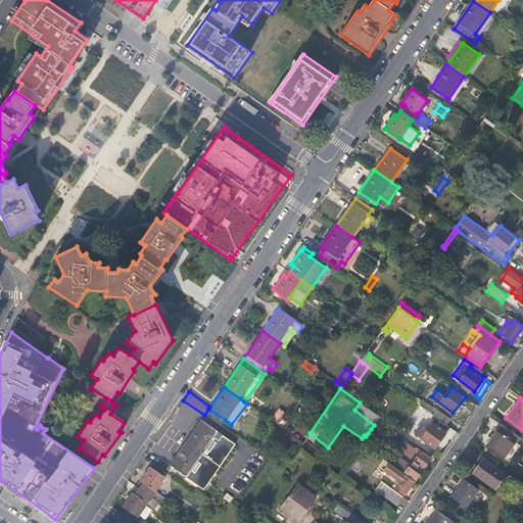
[(418,403),(430,412),(433,407),(422,398),(418,403)]
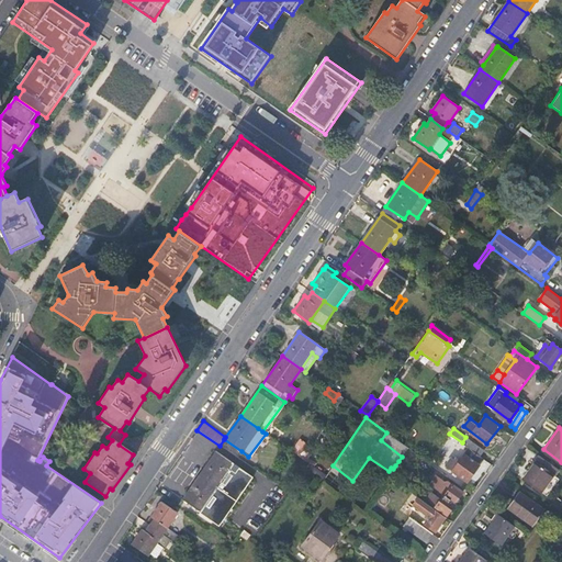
[(462,442),(468,447),(472,441),(465,437),(462,442)]
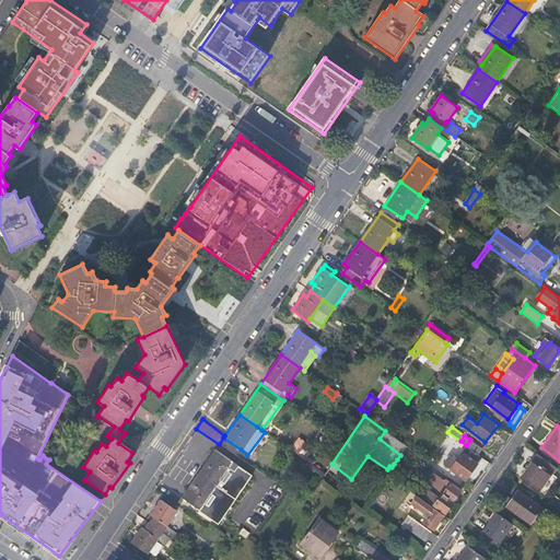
[(223,438),(219,444),(236,456),(241,450),(223,438)]
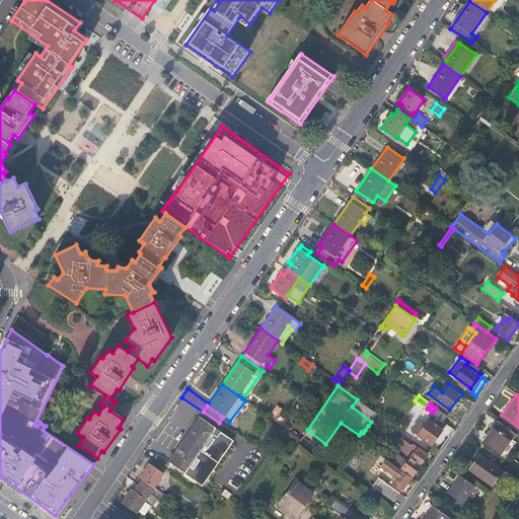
[(277,405),(273,411),(277,414),(281,409),(277,405)]
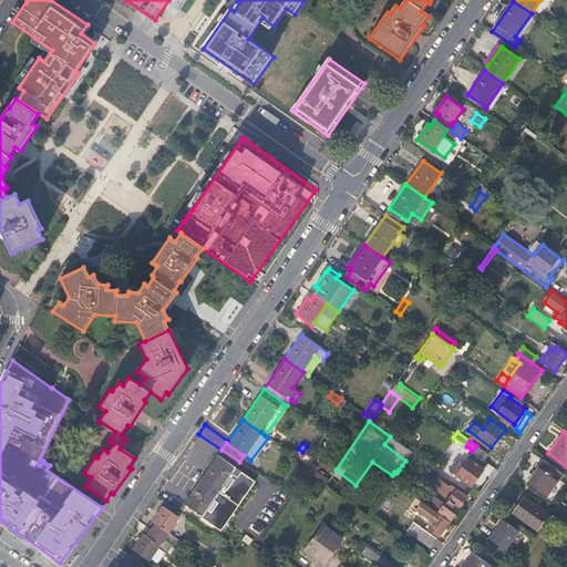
[(472,451),(473,452),(483,459),(487,453),(476,445),(472,451)]
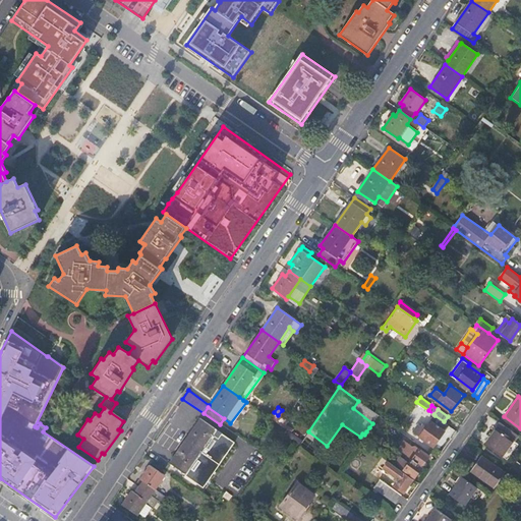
[(275,421),(278,415),(274,412),(270,417),(275,421)]
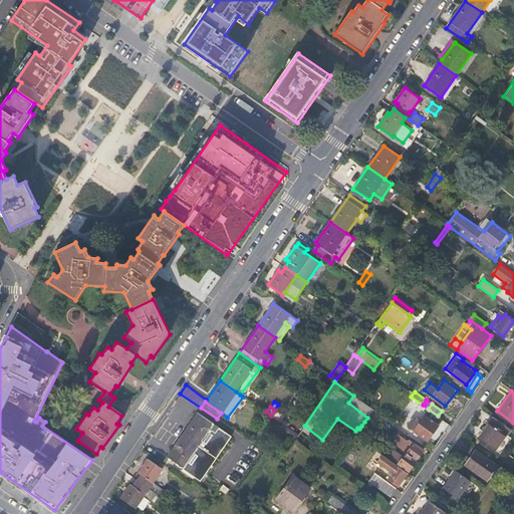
[(274,410),(271,416),(279,422),(283,416),(274,410)]
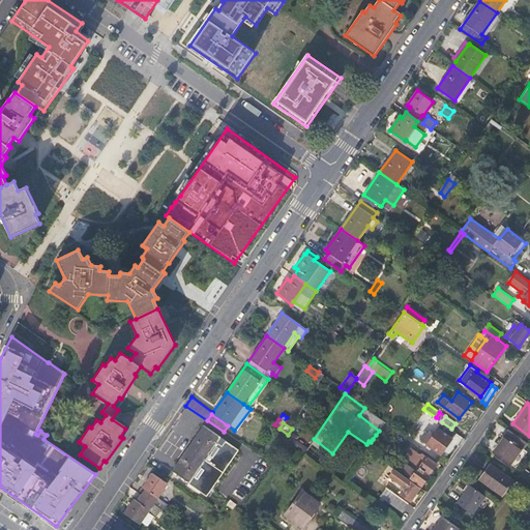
[(454,437),(458,433),(451,429),(442,422),(433,436),(425,432),(420,439),(440,453),(451,438),(450,437),(451,435),(454,437)]
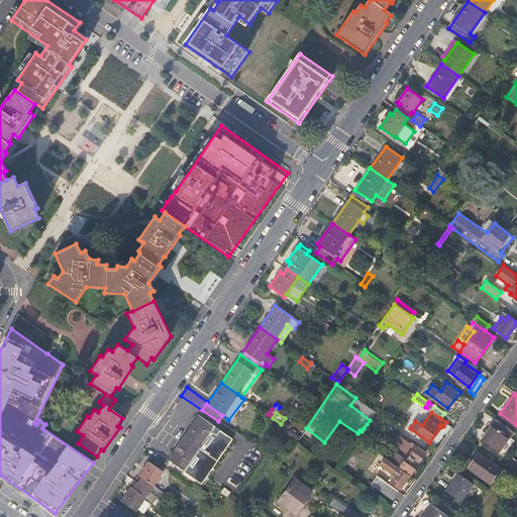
[(183,437),(199,448),(214,427),(198,415),(183,437)]
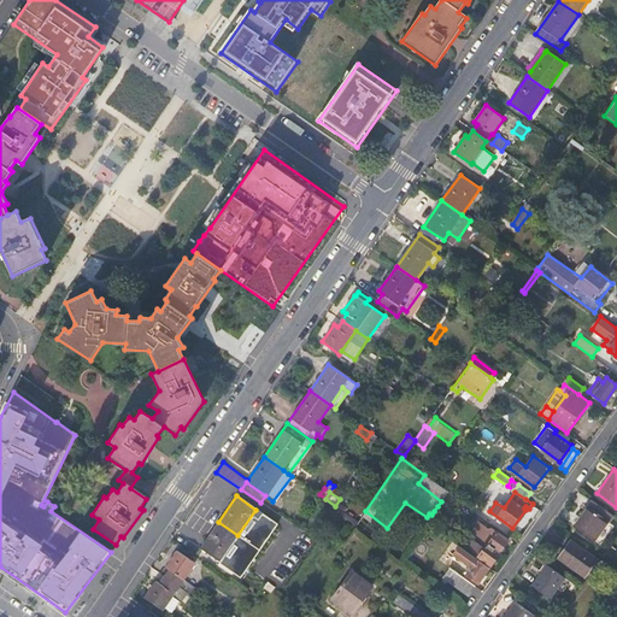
[(606,522),(611,515),(592,501),(575,526),(600,545),(612,527),(606,522)]
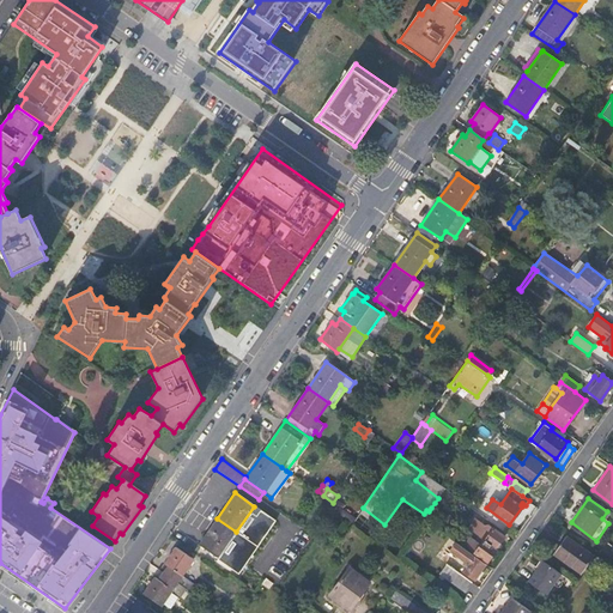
[(298,521),(303,525),(311,511),(307,508),(298,521)]
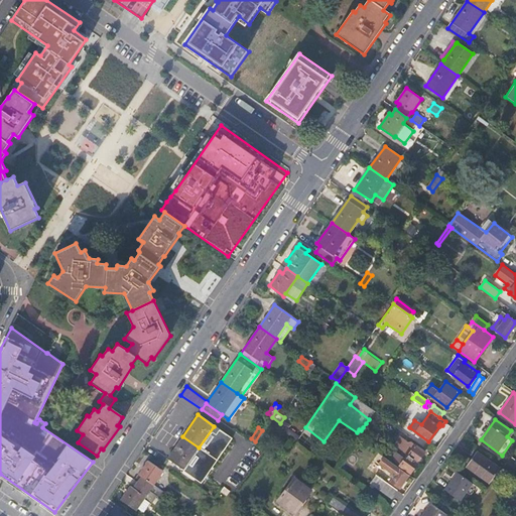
[(298,436),(296,439),(315,453),(324,441),(305,427),(298,436)]
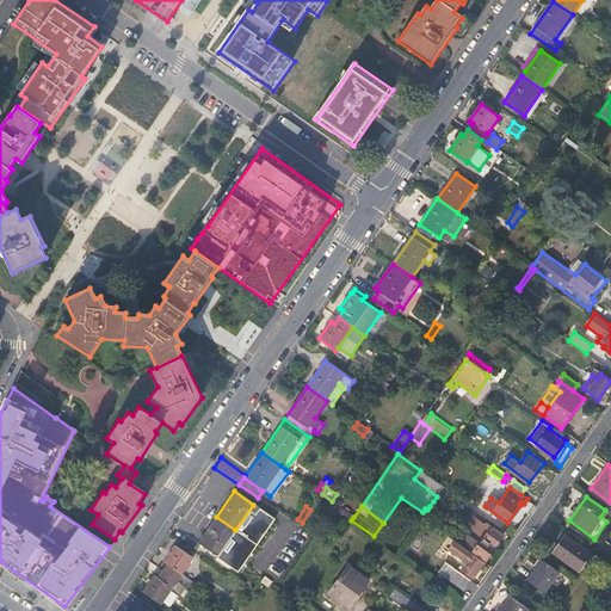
[(456,525),(460,520),(448,512),(445,517),(456,525)]
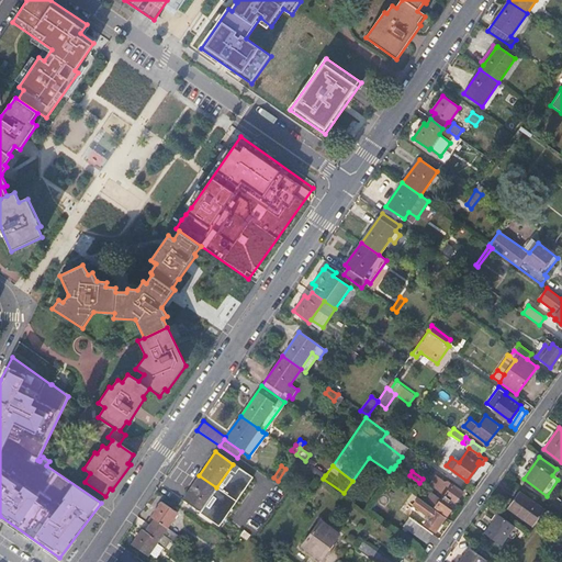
[(236,501),(216,487),(199,475),(182,498),(200,510),(200,512),(218,526),(236,501)]
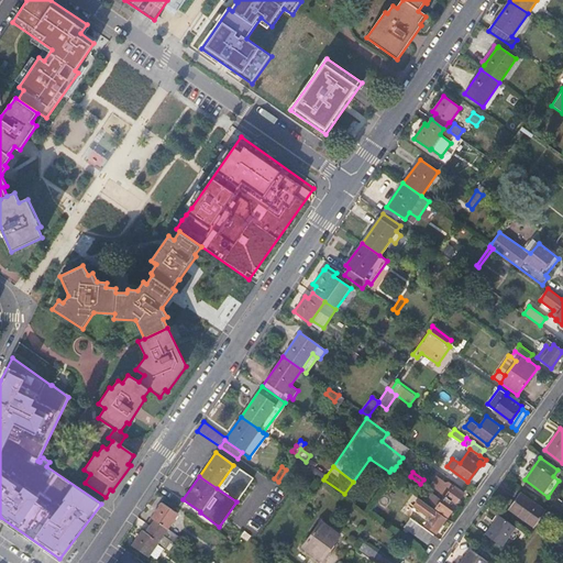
[(443,494),(455,504),(464,492),(453,484),(451,483),(448,482),(443,487),(446,489),(443,494)]
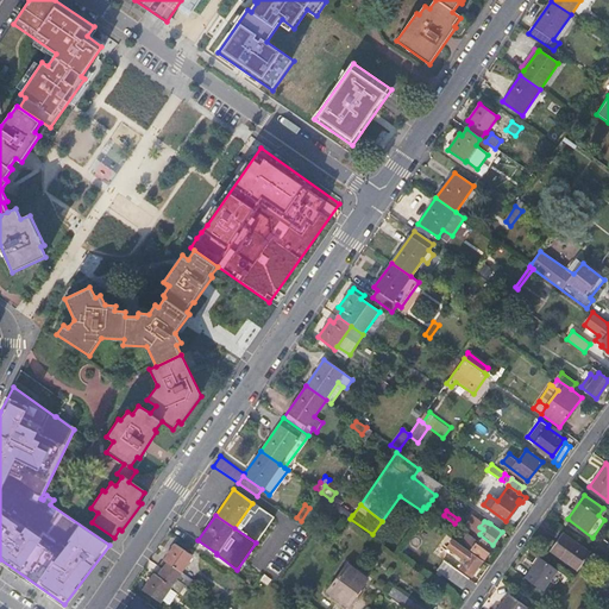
[(484,557),(493,545),(479,534),(477,533),(475,537),(469,533),(464,541),(484,557)]
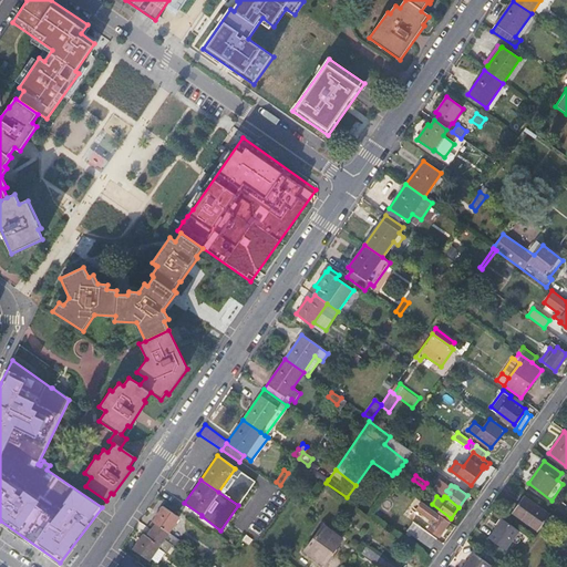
[(548,515),(523,496),(512,512),(537,531),(548,515)]
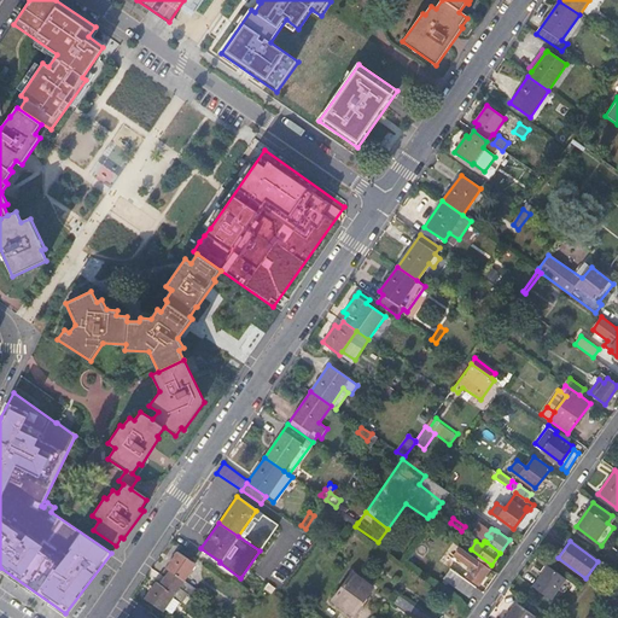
[(478,583),(490,567),(460,546),(454,554),(472,567),(466,575),(478,583)]
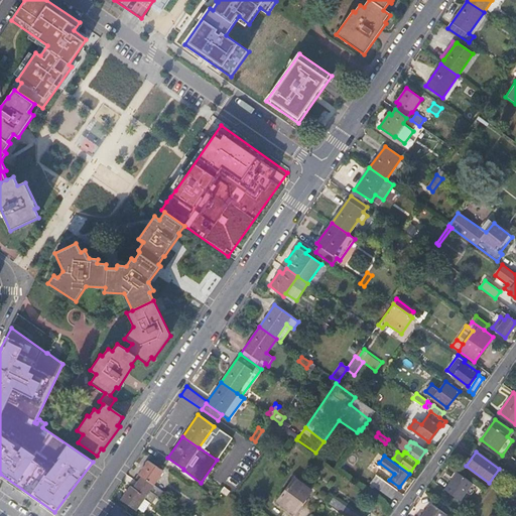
[(137,482),(157,496),(159,498),(163,492),(153,485),(163,471),(148,460),(138,475),(141,477),(137,482)]
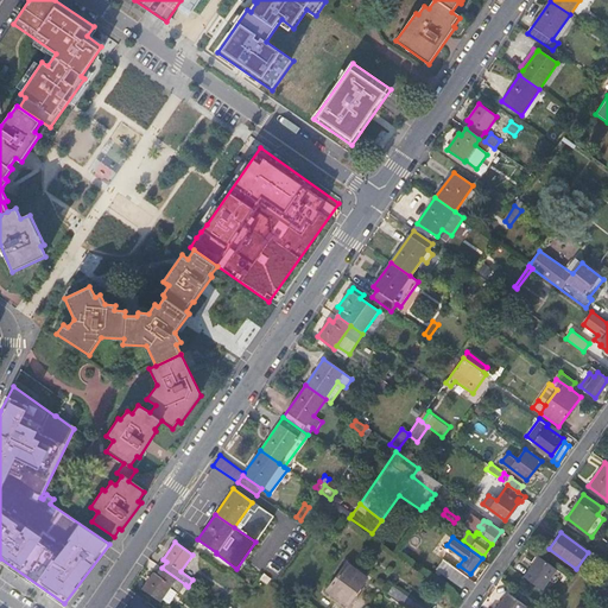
[(264,559),(270,563),(274,556),(268,551),(264,559)]
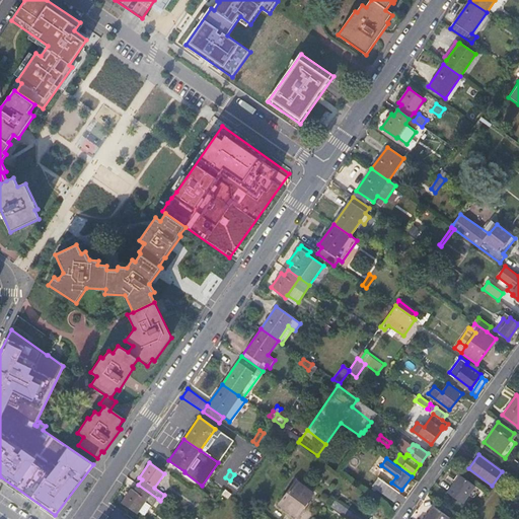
[(474,486),(459,474),(446,493),(461,504),(474,486)]
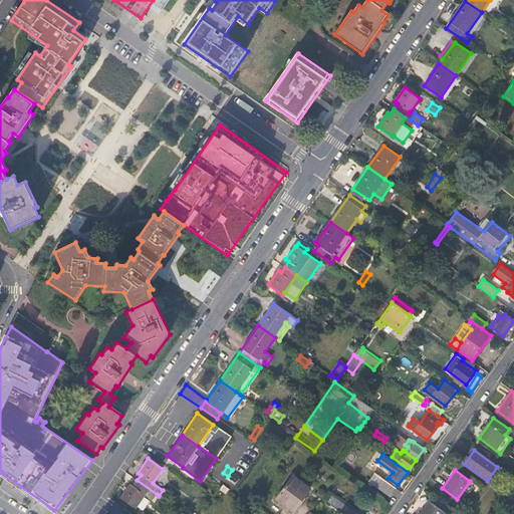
[(390,496),(396,488),(374,473),(368,480),(390,496)]
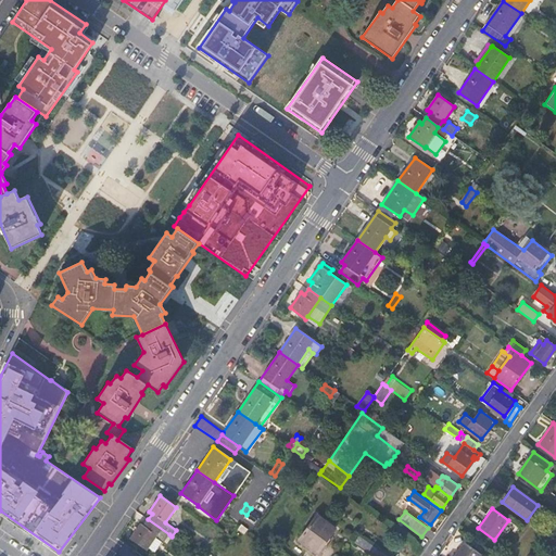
[(336,528),(317,515),(300,540),(318,553),(336,528)]
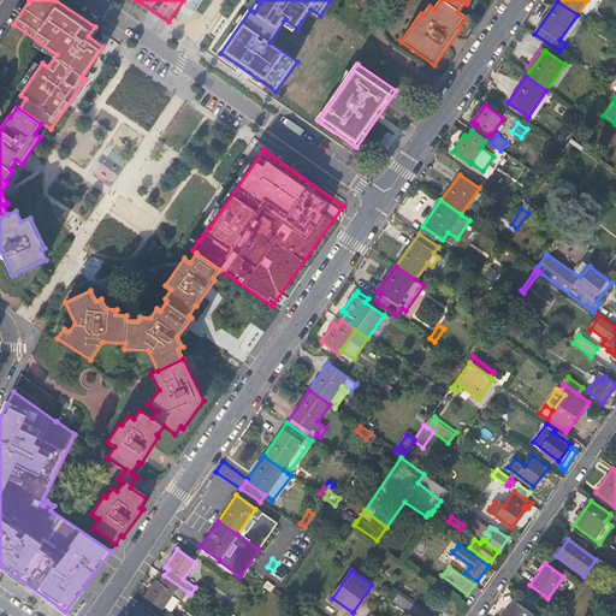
[(181,602),(188,592),(164,575),(159,582),(155,580),(143,597),(163,609),(164,606),(171,596),(178,600),(181,602)]
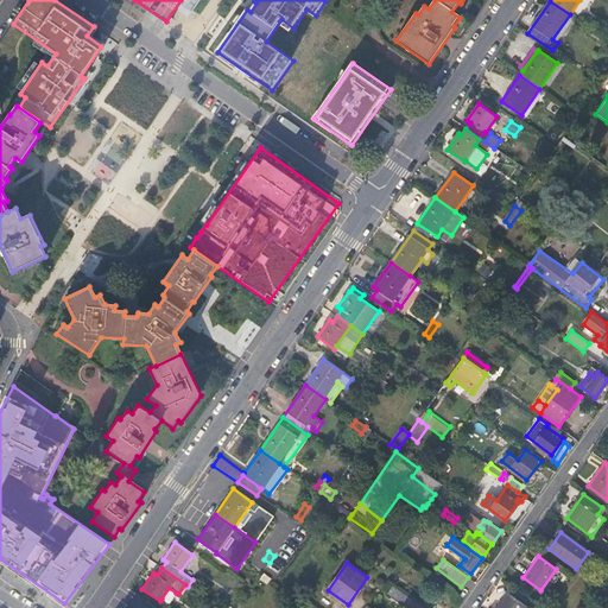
[(397,590),(386,582),(381,589),(392,597),(397,590)]
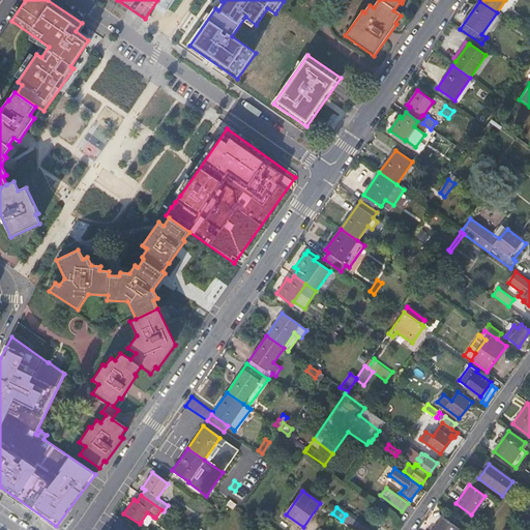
[(147,526),(153,517),(147,512),(141,522),(147,526)]
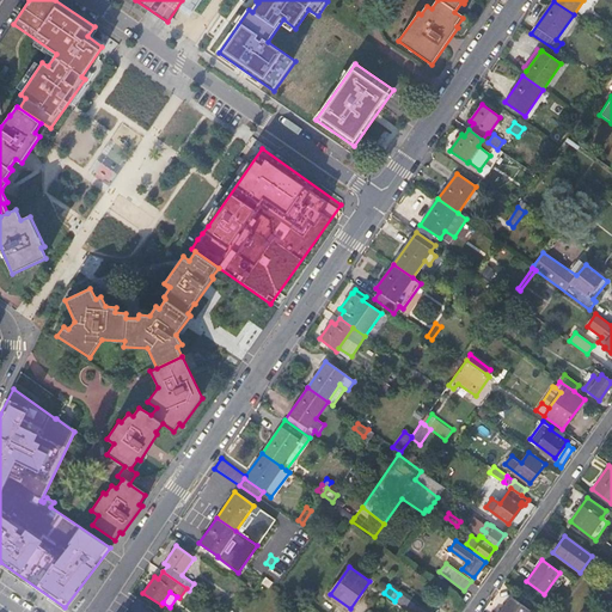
[(427,611),(401,593),(399,594),(395,601),(408,610),(405,611),(427,611)]
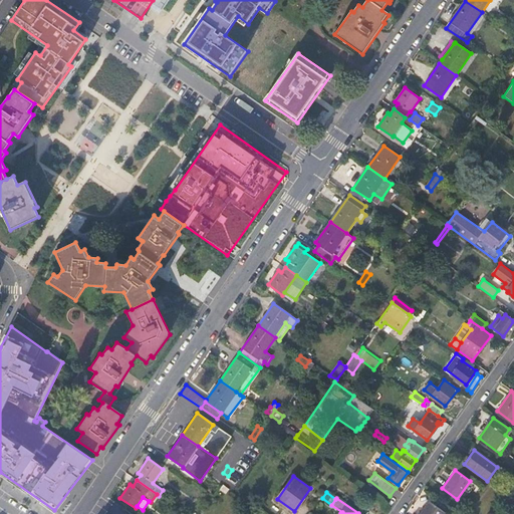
[(441,513),(443,512),(429,502),(420,513),(441,513)]
